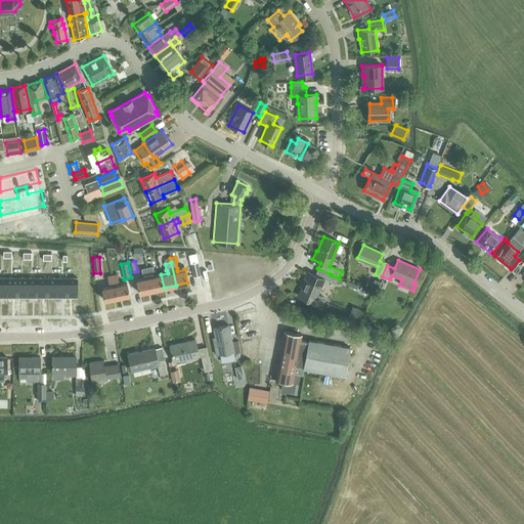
[(193,276),(201,275),(198,262),(190,263),(193,276)]
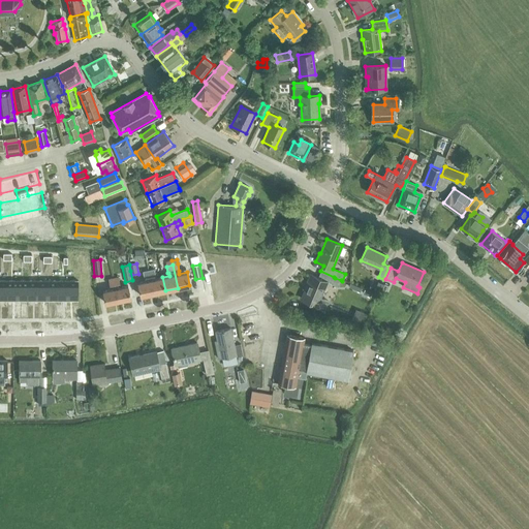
[(165,290),(162,277),(155,279),(154,276),(155,275),(154,269),(147,270),(152,293),(165,290)]
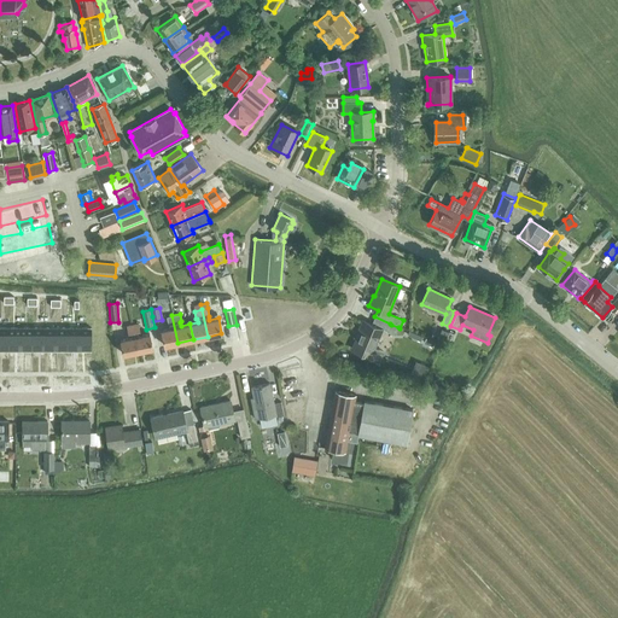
[(164,345),(178,343),(172,315),(167,316),(168,325),(169,324),(170,328),(162,330),(164,345)]
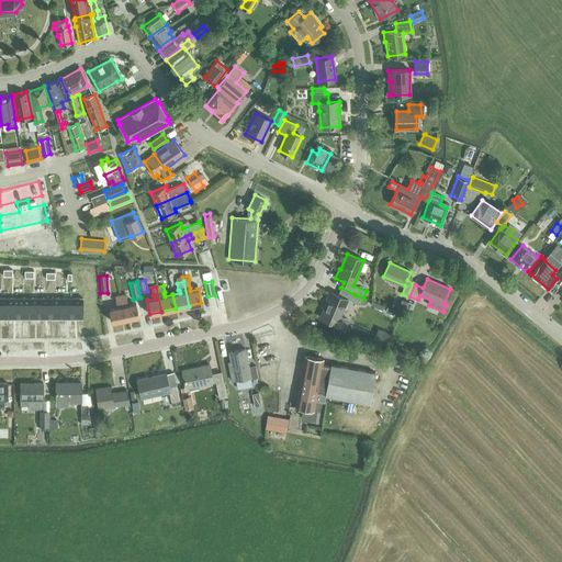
[(359,304),(362,298),(356,295),(355,294),(340,288),(338,295),(329,291),(325,301),(326,301),(319,317),(337,325),(336,326),(345,329),(349,319),(340,315),(347,300),(359,304)]
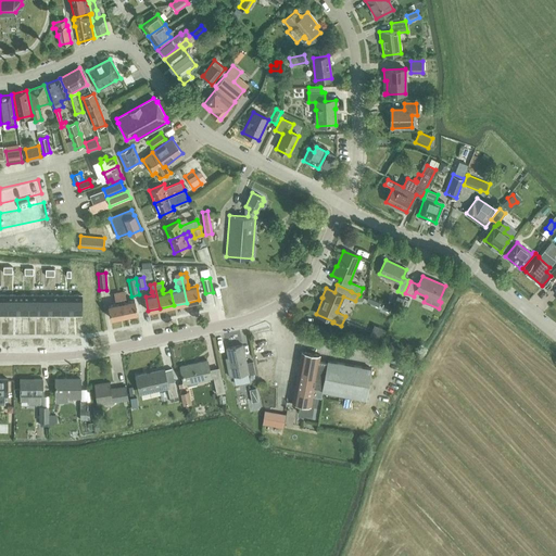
[(118,292),(124,316),(137,313),(135,300),(124,302),(124,298),(126,298),(124,291),(118,292)]
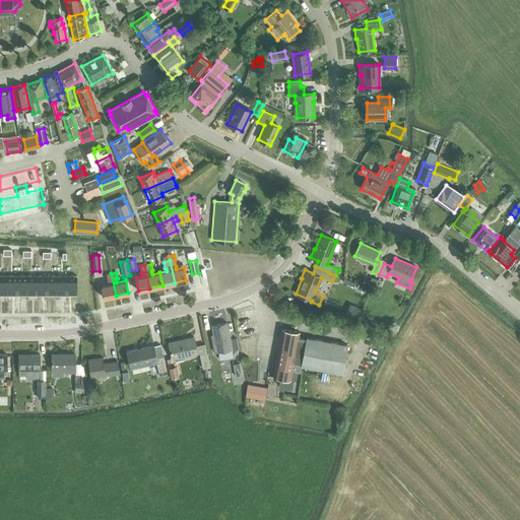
[(104,298),(116,296),(111,273),(107,274),(108,280),(111,279),(112,283),(102,285),(104,298)]
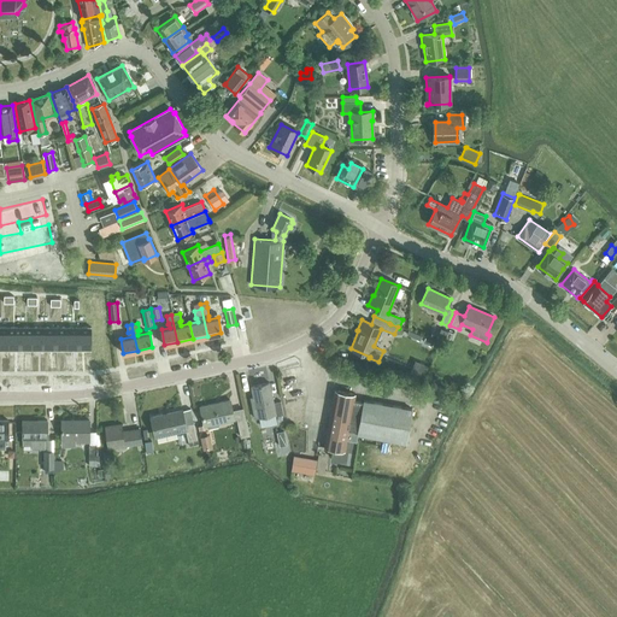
[(21,327),(9,327),(9,350),(21,350),(21,327)]
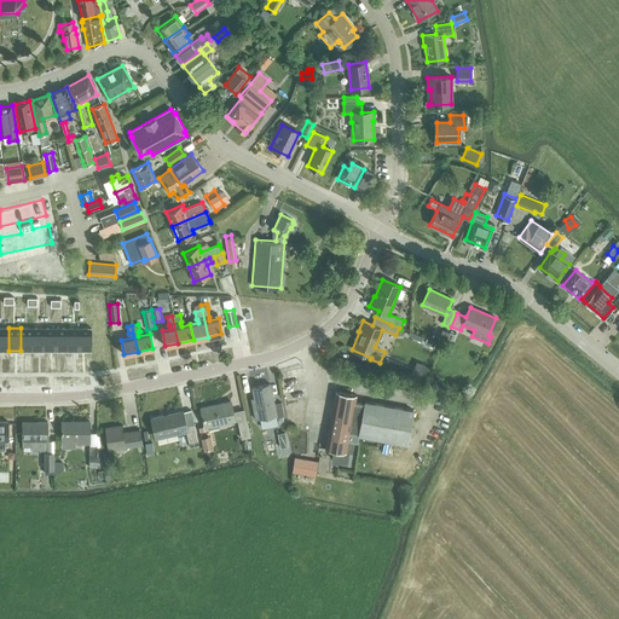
[(32,328),(21,328),(21,351),(32,351),(32,328)]
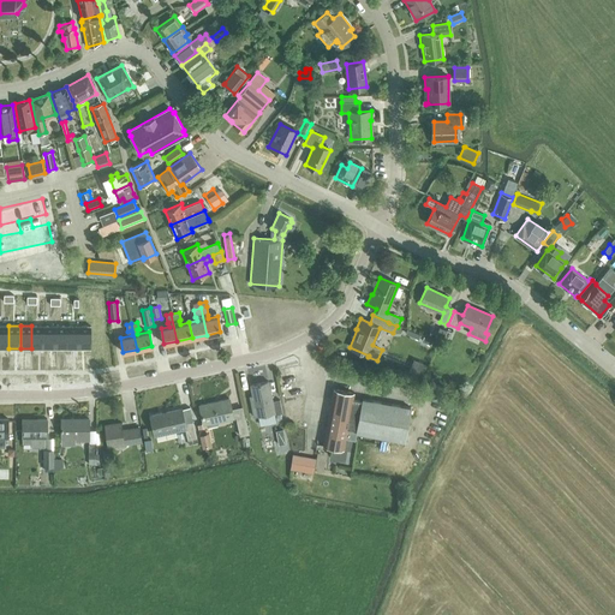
[(43,326),(31,326),(31,348),(43,348),(43,326)]
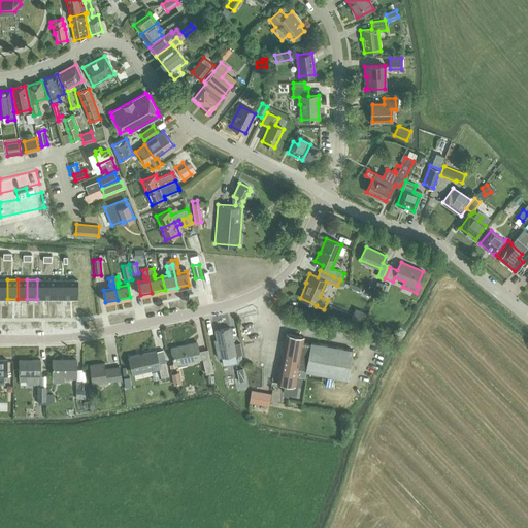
[(47,279),(37,279),(37,299),(47,299),(47,279)]
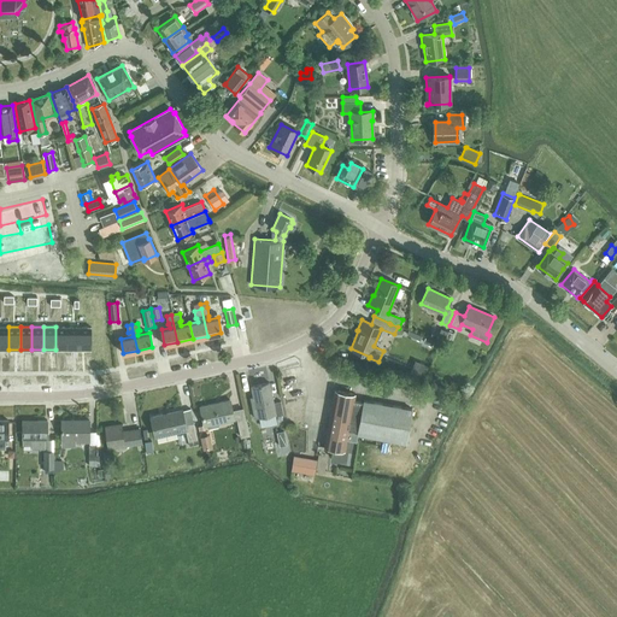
[(68,327),(56,327),(56,350),(68,350),(68,327)]
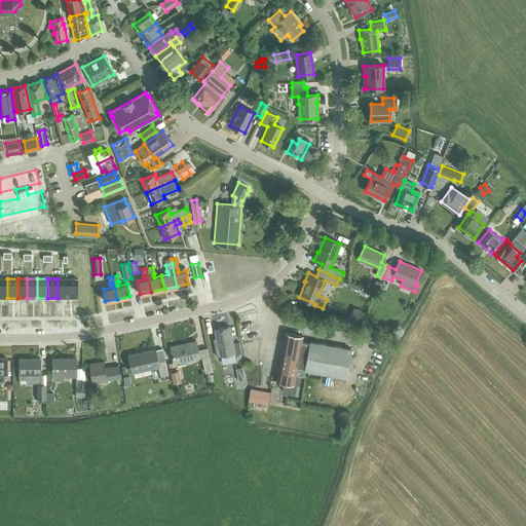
[(67,278),(58,278),(58,298),(67,298),(67,278)]
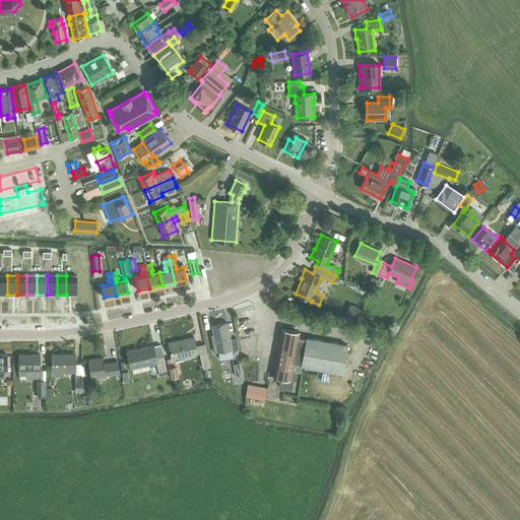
[(77,275),(66,275),(66,295),(77,295),(77,275)]
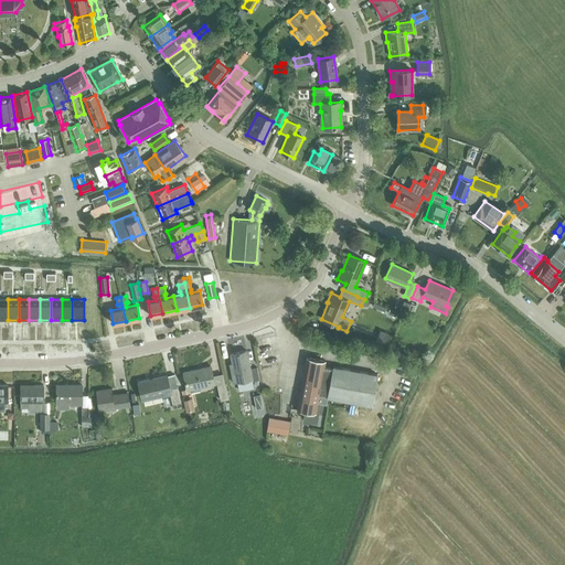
[(405,312),(409,302),(403,299),(398,310),(405,312)]
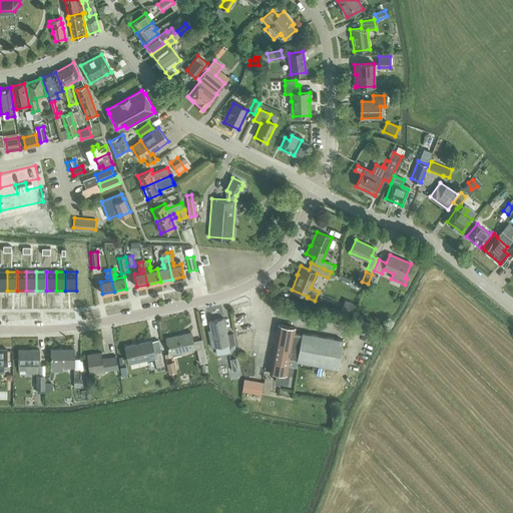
[(227,335),(223,319),(208,322),(211,335),(209,335),(211,348),(228,344),(229,346),(235,345),(233,334),(227,335)]
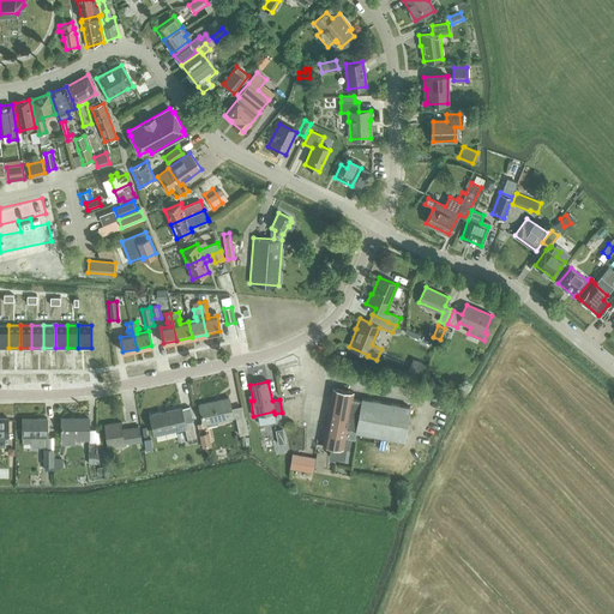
[(344,438),(351,399),(353,391),(333,387),(323,445),(343,449),(344,438)]
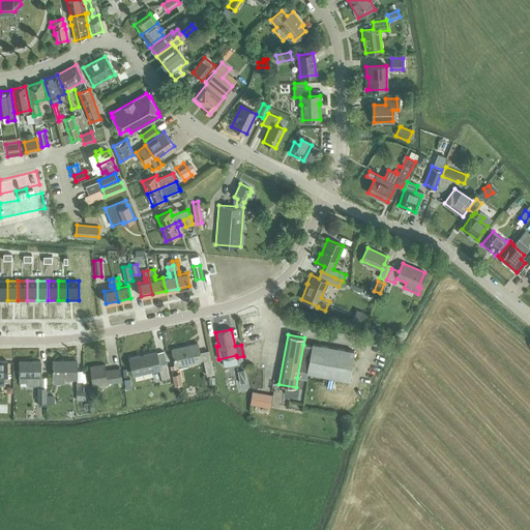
[(187,365),(188,363),(201,360),(198,344),(172,349),(175,365),(177,365),(179,367),(187,365)]
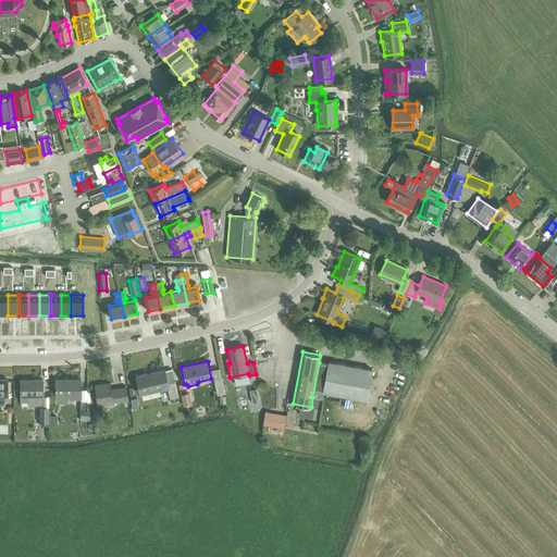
[(321,398),(322,391),(331,392),(366,398),(371,369),(329,361),(327,364),(319,362),(312,397),(321,398)]
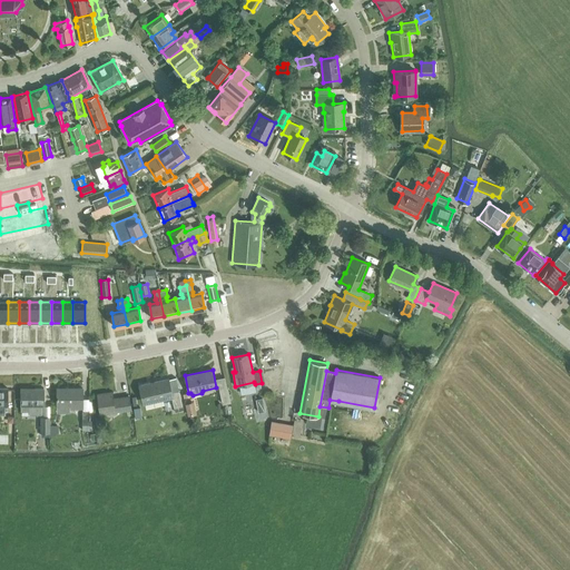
[(170,393),(168,379),(139,385),(144,403),(172,396),(174,408),(182,406),(178,391),(170,393)]
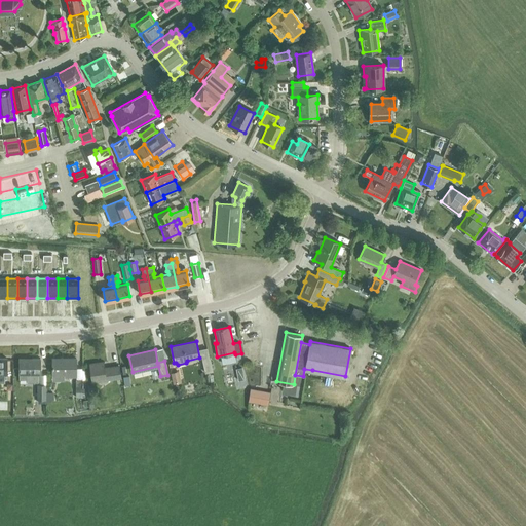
[(39,374),(39,358),(19,358),(19,374),(26,374),(26,382),(37,382),(37,374),(39,374)]
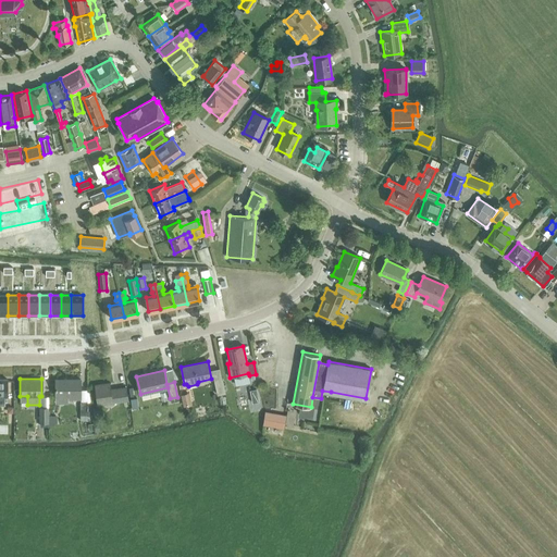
[(81,399),(81,379),(56,379),(56,396),(56,403),(67,403),(67,399),(81,399)]
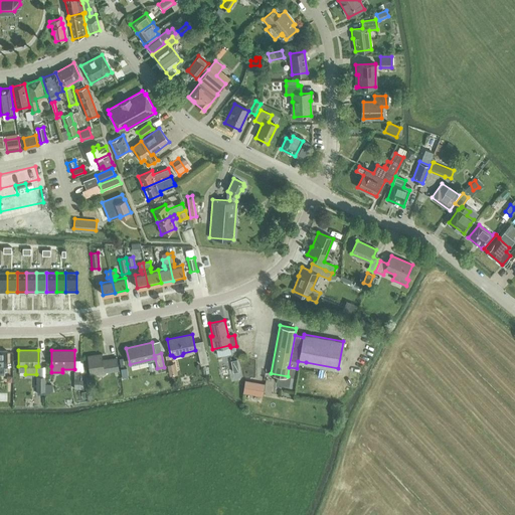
[(201,365),(208,363),(205,351),(198,352),(201,365)]
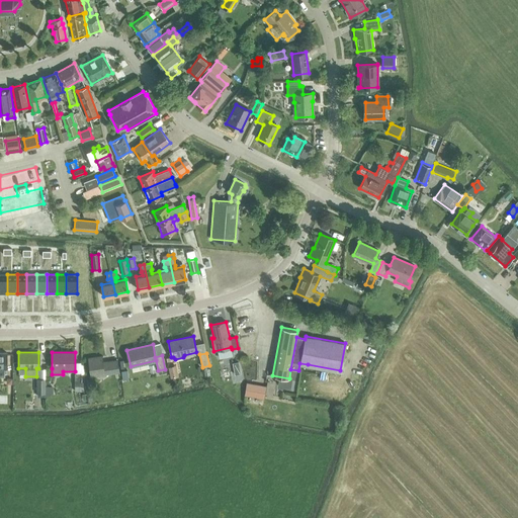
[(103,362),(102,356),(88,358),(90,375),(119,372),(117,360),(103,362)]
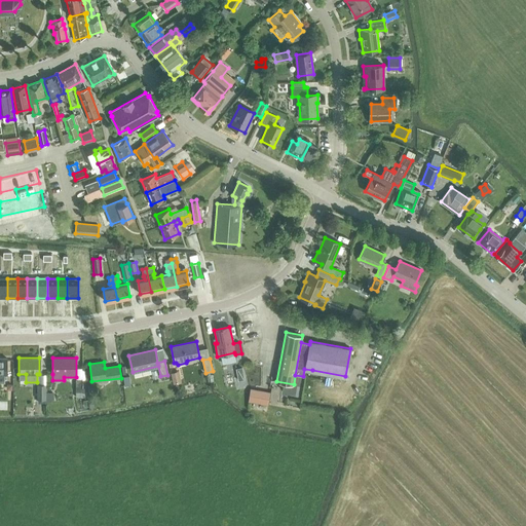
[(236,368),(238,380),(245,379),(242,367),(236,368)]
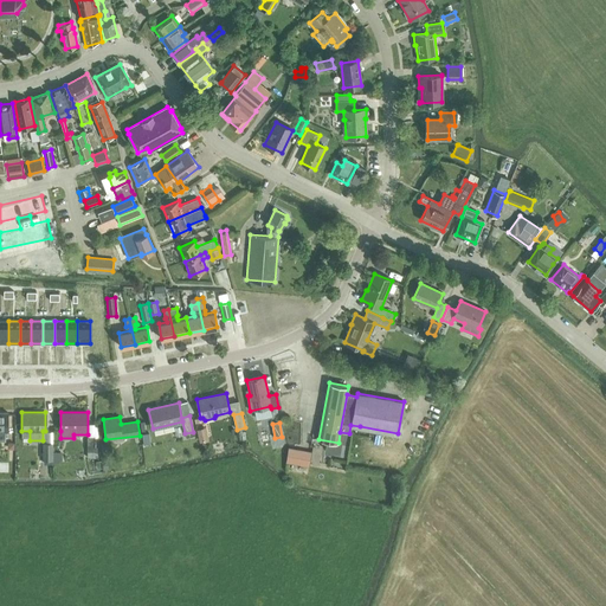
[(199,439),(208,438),(208,425),(198,426),(199,439)]
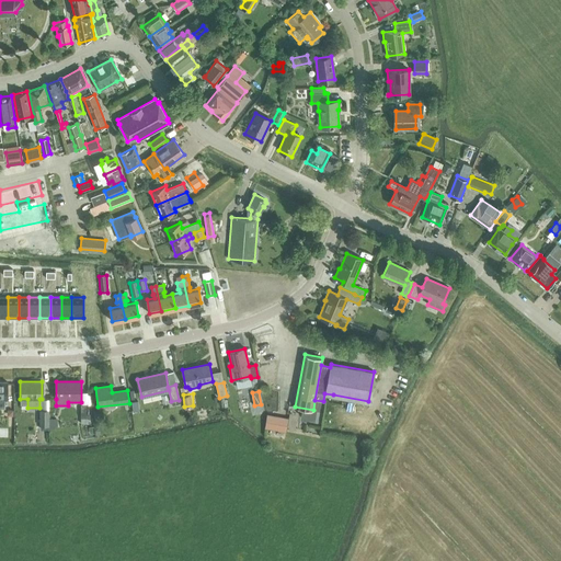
[(49,424),(49,409),(39,409),(39,424),(49,424)]
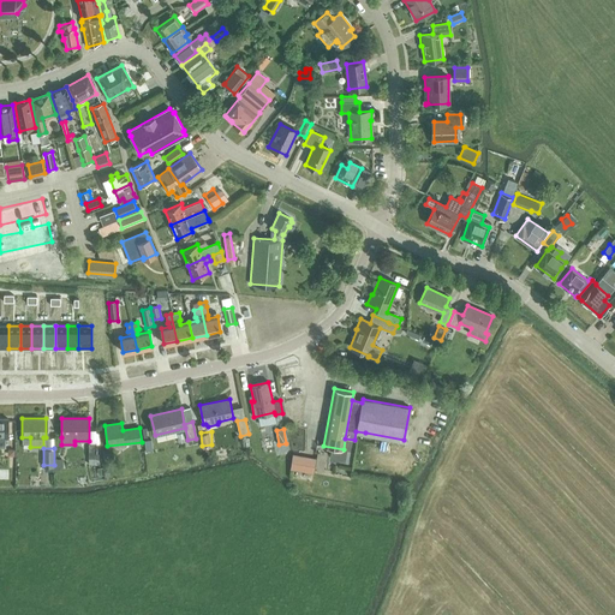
[(315,471),(317,457),(293,452),(291,466),(315,471)]
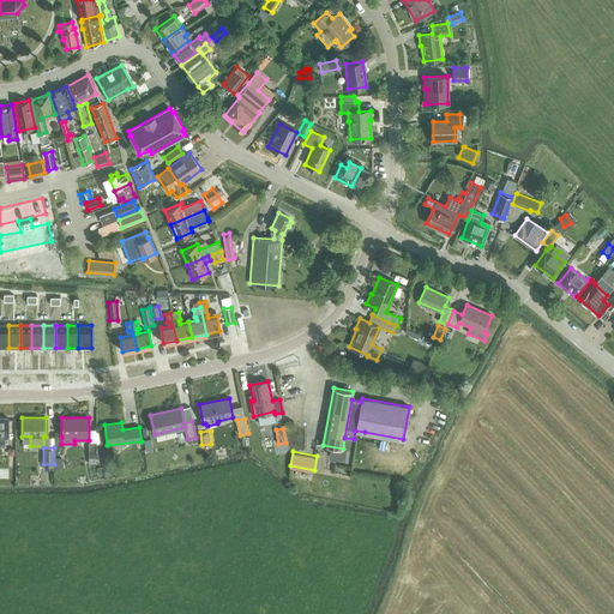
[(42,482),(53,482),(53,470),(42,470),(42,482)]
